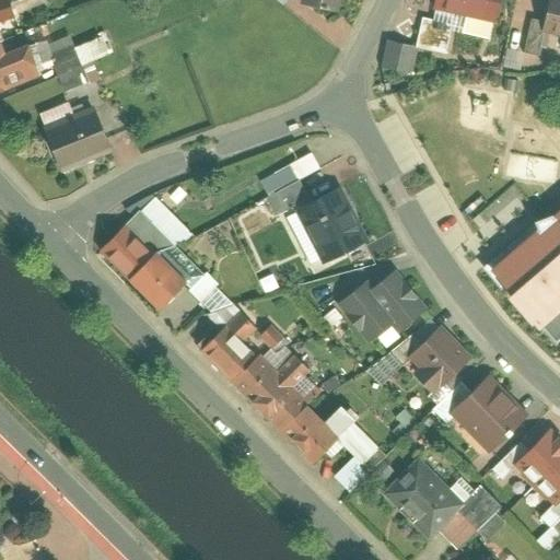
[(10,0),(0,0),(0,91),(38,79),(27,45),(6,53),(0,37),(0,22),(15,18),(10,0)]
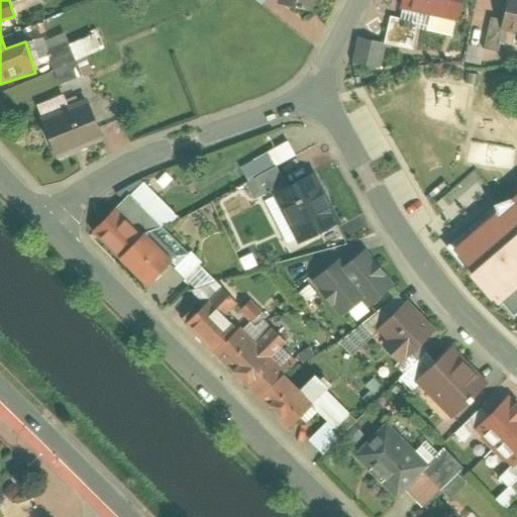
[(317,0),(275,0),(315,12),(317,0)]
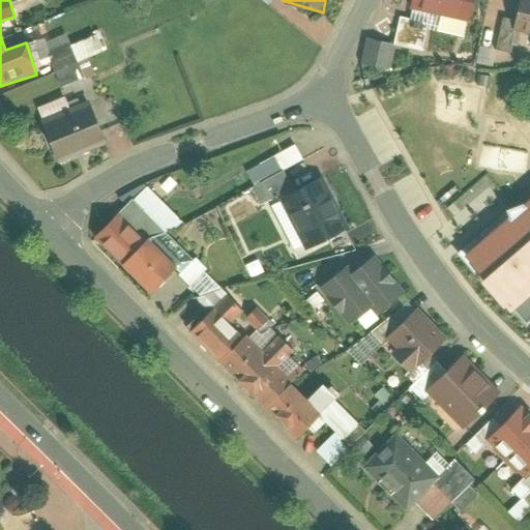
[(473,21),(477,0),(415,0),(414,7),(473,21)]
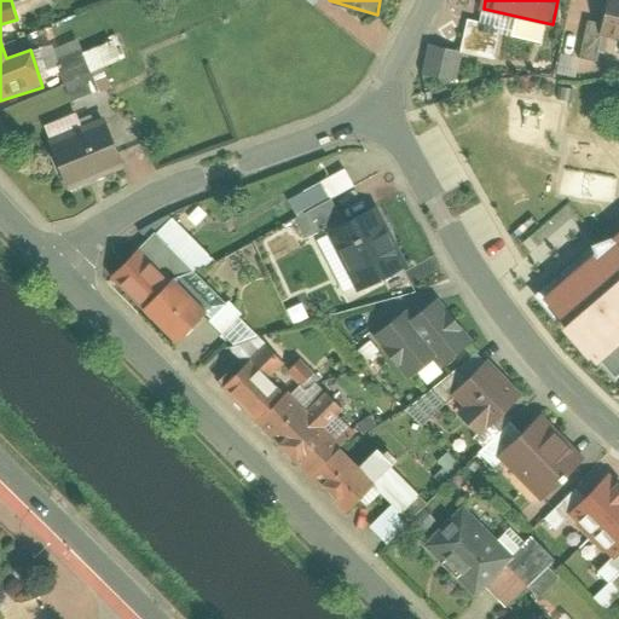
[(618,0),(612,0),(606,33),(618,35),(618,0)]
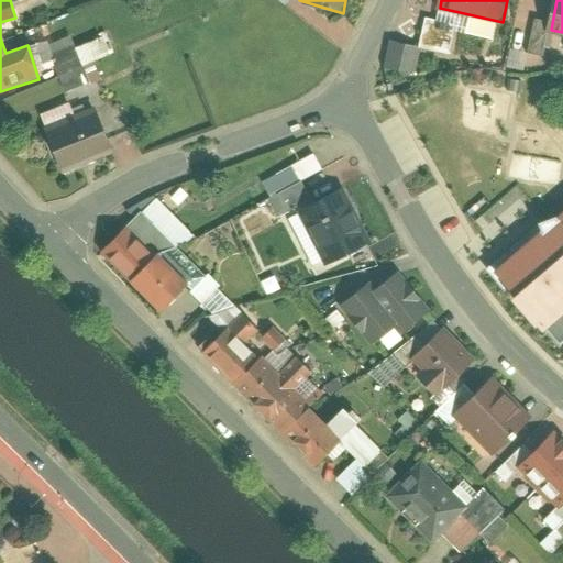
[(444,55),(450,30),(419,22),(412,47),(444,55)]
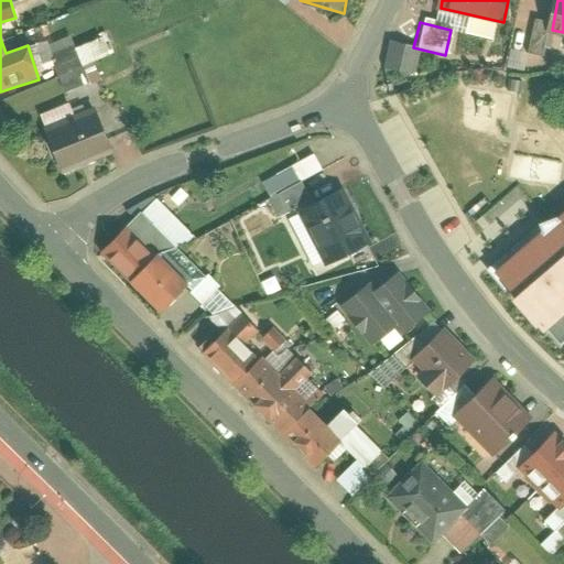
[(99,36),(73,46),(68,35),(45,43),(63,91),(99,78),(94,61),(107,56),(99,36)]
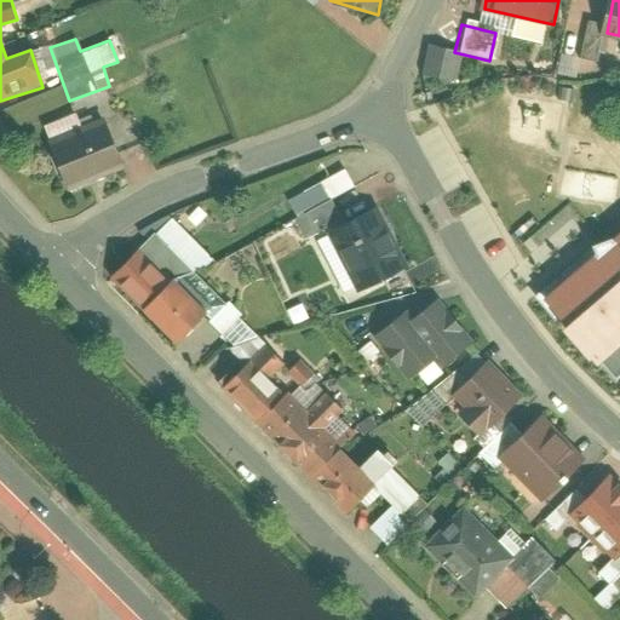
[(67,115),(41,125),(46,136),(70,126),(67,115)]
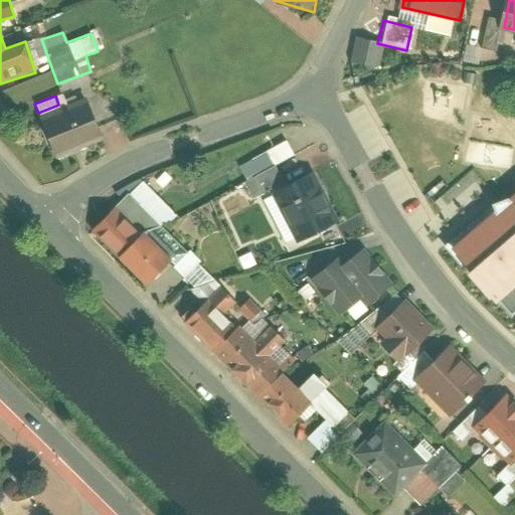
[(88,99),(37,115),(51,158),(102,142),(88,99)]
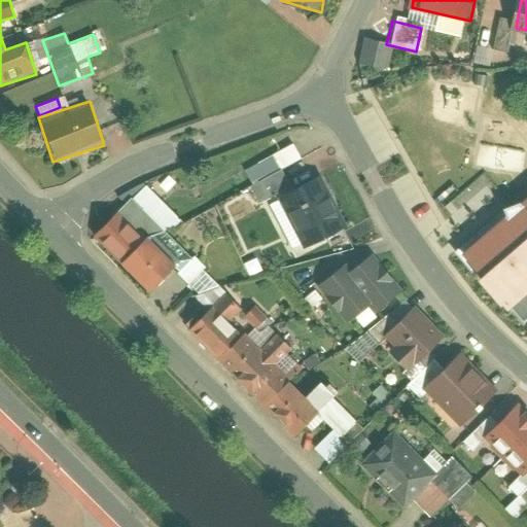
[(290,249),(343,225),(319,173),(287,186),(279,169),(300,160),(292,145),(243,167),(259,203),(268,200),(290,249)]
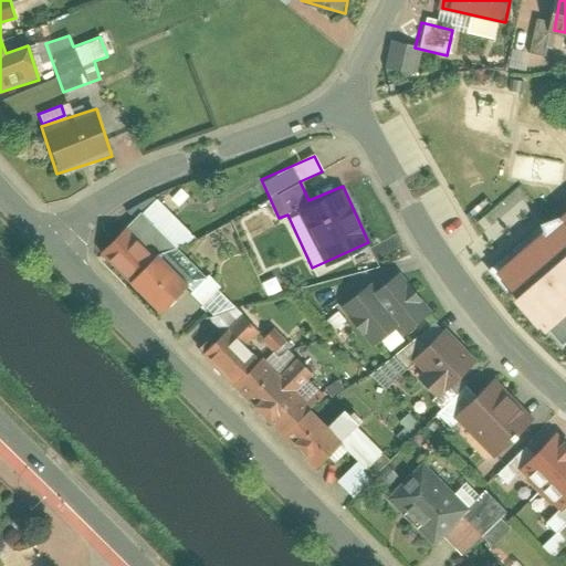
[(565,209),(494,270),(545,329),(565,311),(565,209)]
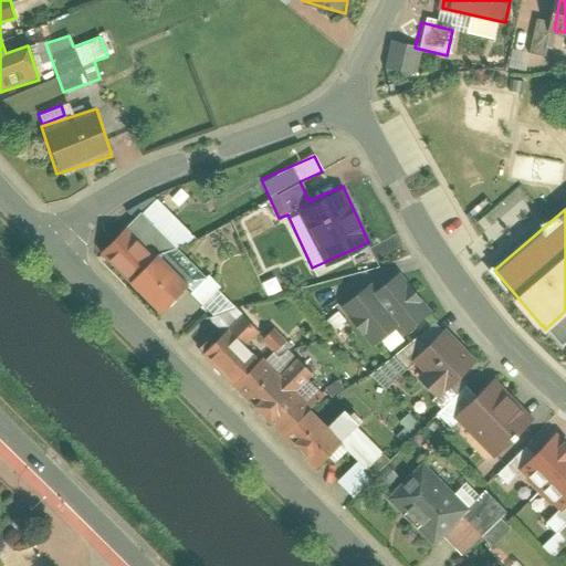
[(128,232),(107,255),(142,292),(157,276),(165,269),(176,253),(169,242),(153,229),(139,221),(128,232)]
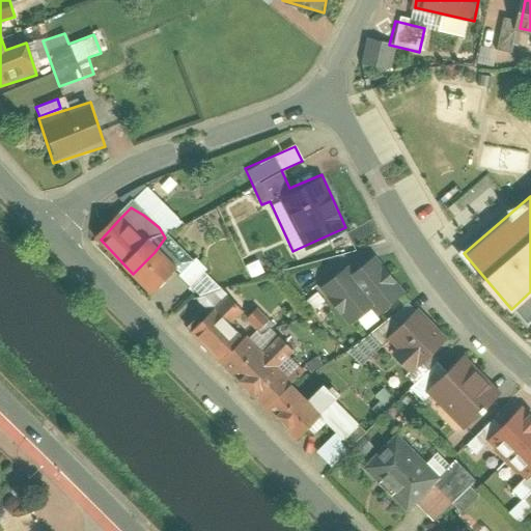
[(316,284),(342,325),(370,306),(374,312),(402,295),(374,252),(345,271),(343,268),(316,284)]
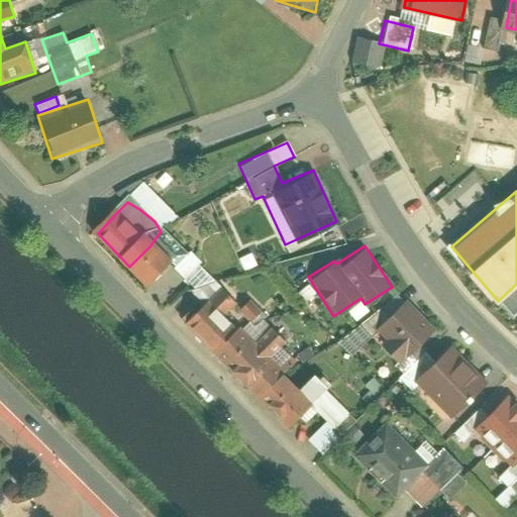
[(160,261),(140,282),(172,315),(186,301),(193,294),(204,280),(197,270),(182,257),(170,250),(160,261)]
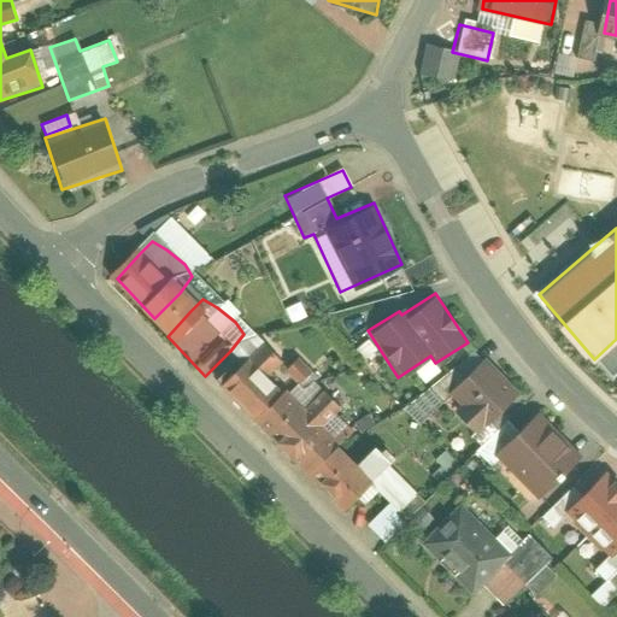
[(366,338),(354,350),(364,360),(377,348),(366,338)]
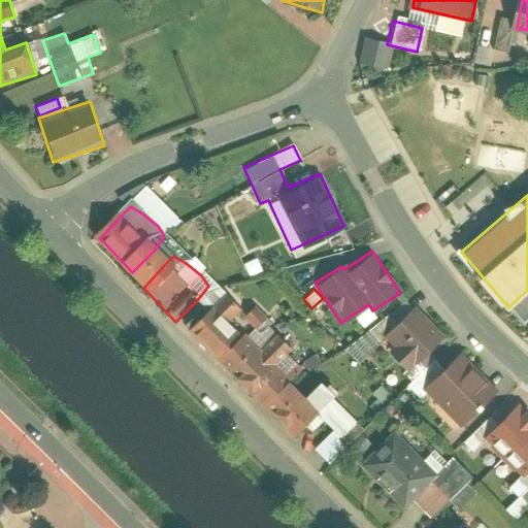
[(199,300),(180,322),(212,356),(227,342),(233,334),(244,320),(238,309),(223,297),(209,290),(199,300)]
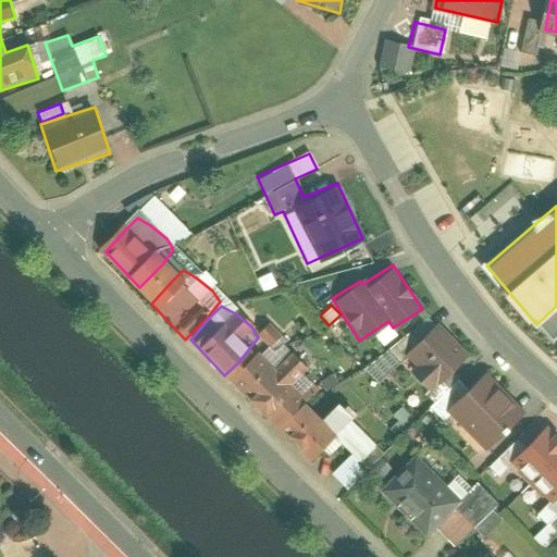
[(395,358),(426,392),(468,354),(436,320),(395,358)]
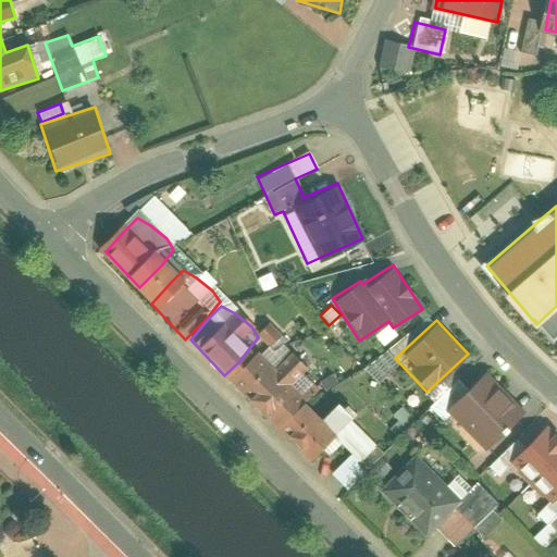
[(251,350),(229,376),(237,388),(252,374),(259,367),(271,351),(264,341),(261,343),(251,350)]
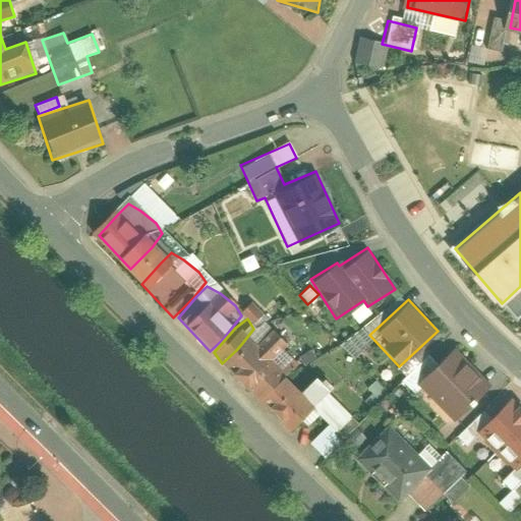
[(245,344),(227,365),(258,399),(273,385),(279,378),(290,363),(284,353),(269,341),(255,334),(245,344)]
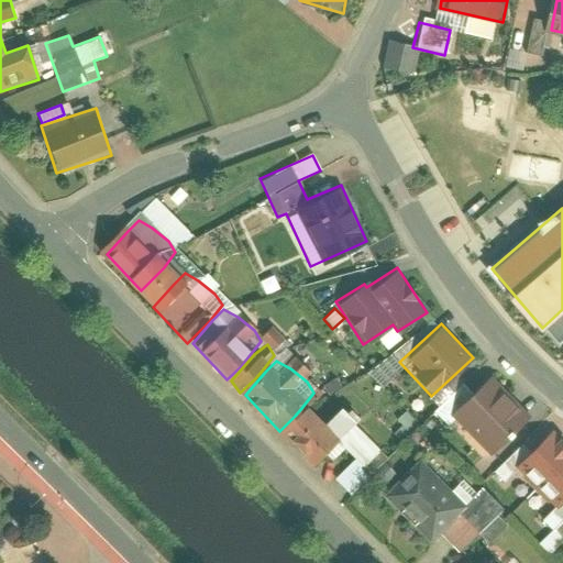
[(487,373),(468,393),(460,385),(434,411),(448,424),(453,420),(490,455),(530,412),(487,373)]
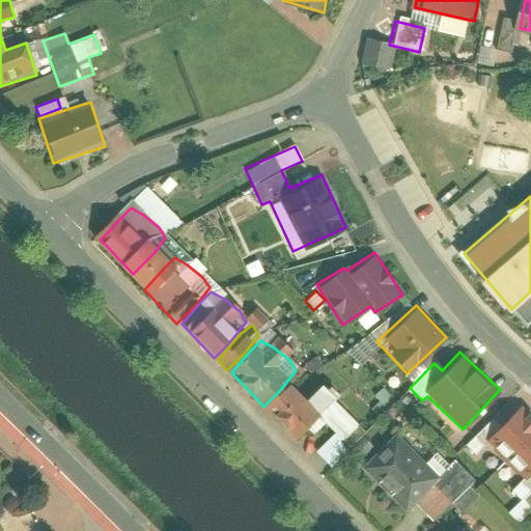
[(288,386),(266,411),(304,447),(319,429),(327,422),(342,408),(332,397),(311,379),(301,370),(288,386)]
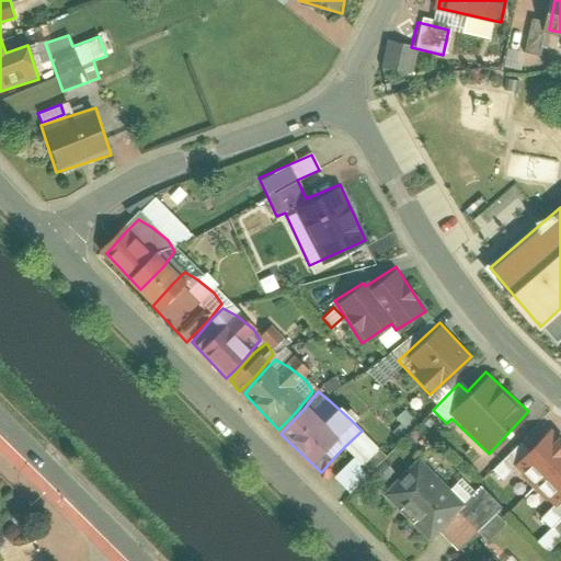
[(560,441),(544,423),(493,472),(502,480),(514,468),(551,506),(539,517),(550,528),(560,517),(560,441)]
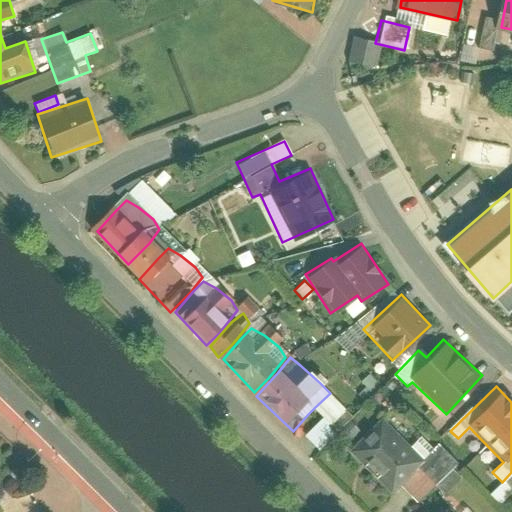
[(346,447),(387,495),(399,484),(414,502),(436,484),(443,492),(461,477),(451,466),(457,461),(440,442),(432,449),(419,434),(408,444),(383,415),(346,447)]
